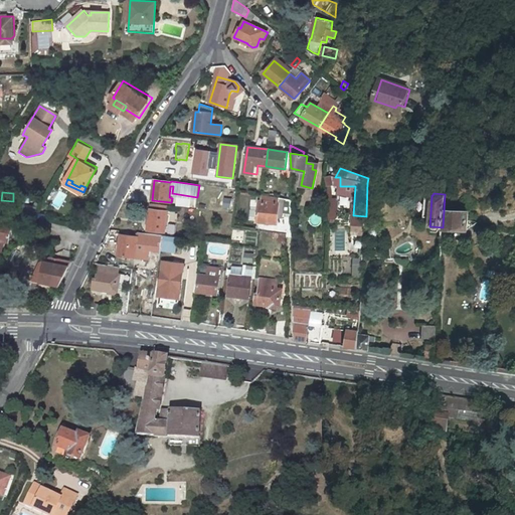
[(223,197),(222,207),(231,208),(232,197),(223,197)]
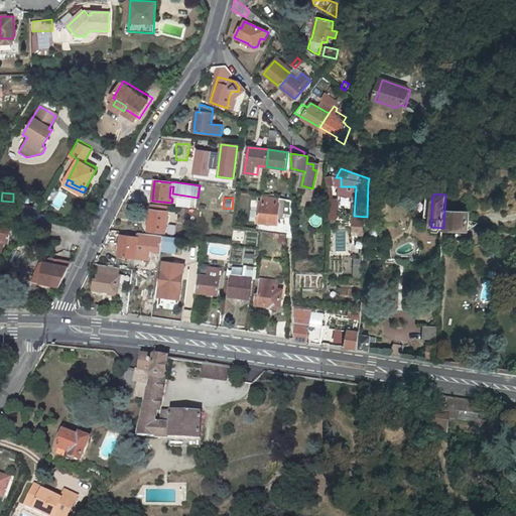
[(280,204),(259,202),(257,222),(278,223),(280,204)]
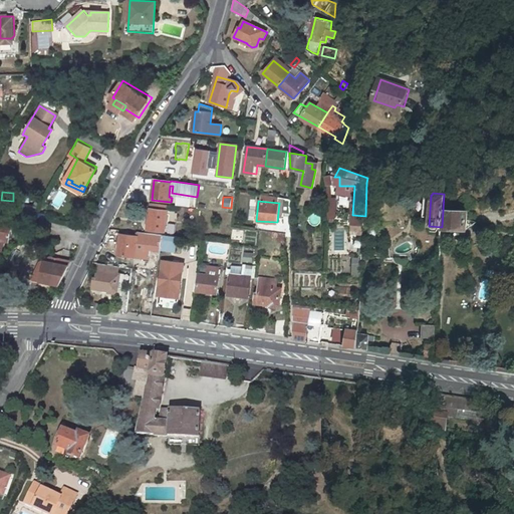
[(164,231),(167,206),(151,204),(148,230),(164,231)]
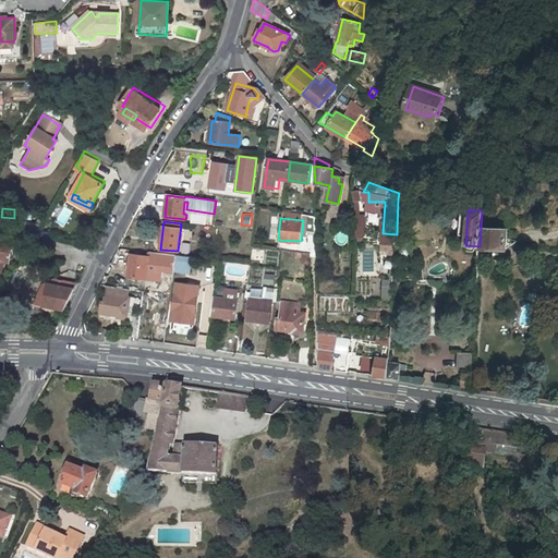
[(508,247),(508,238),(508,229),(481,229),(480,246),(480,247),(508,247)]
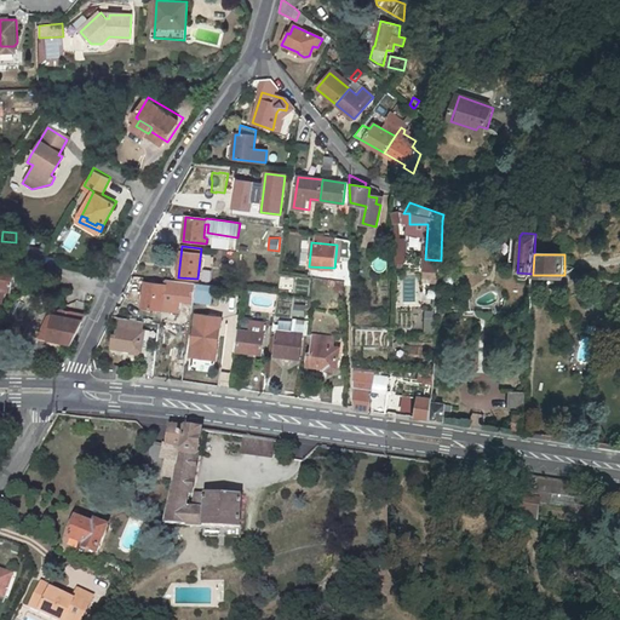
[(15,270),(0,267),(0,300),(1,302),(4,288),(11,291),(15,270)]
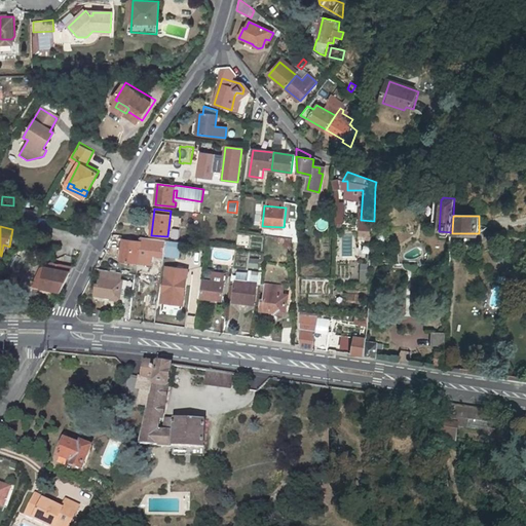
[(165,240),(148,238),(147,247),(164,249),(165,240)]
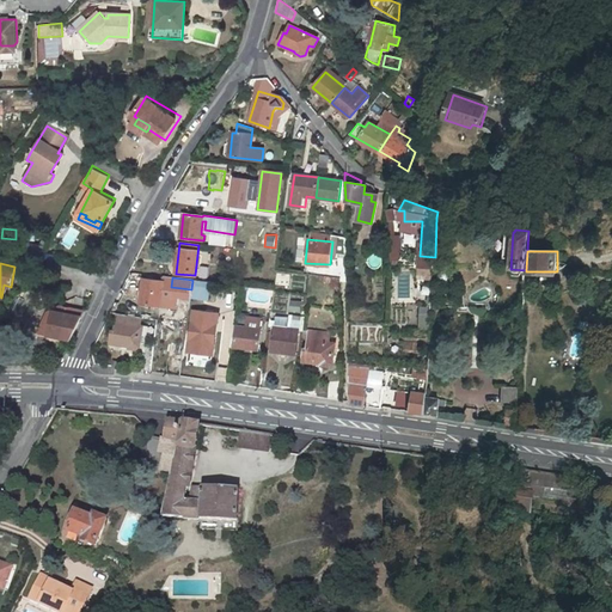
[(164,281),(142,279),(139,304),(159,306),(164,281)]
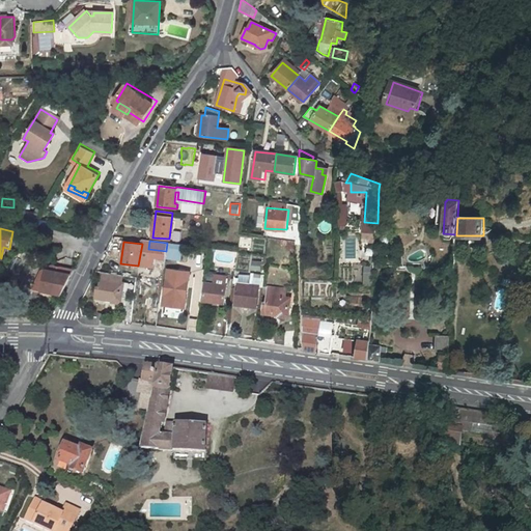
[(180,261),(183,245),(167,243),(166,251),(167,251),(166,260),(180,261)]
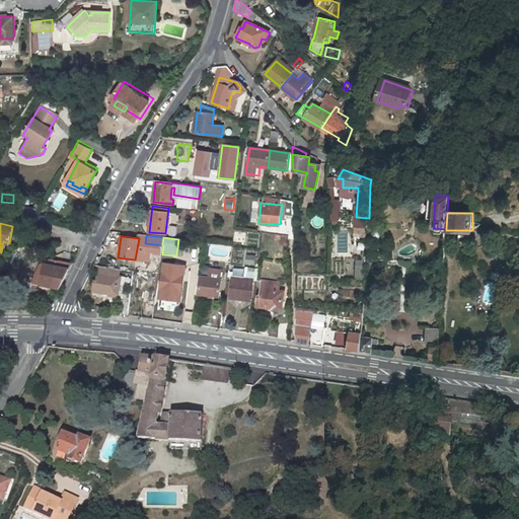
[(254,265),(255,254),(246,254),(246,265),(254,265)]
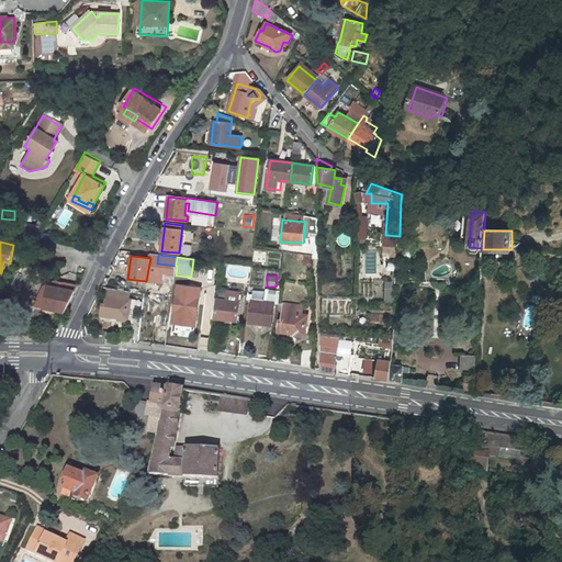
[(38,287),(38,285),(35,303),(36,307),(64,315),(76,289),(56,284),(53,284),(51,285),(49,285),(46,285),(44,285),(43,285),(38,287)]
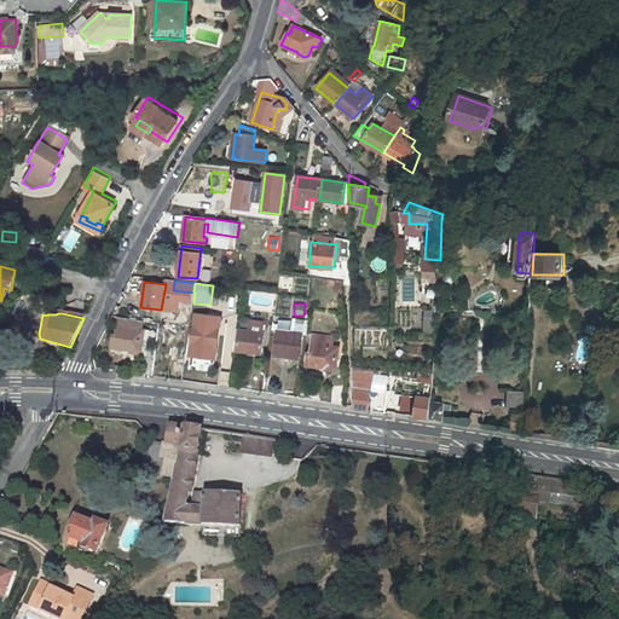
[(223,317),(195,313),(189,356),(217,359),(223,317)]
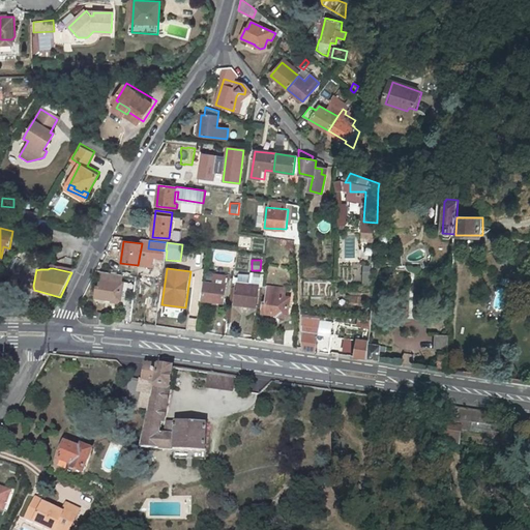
[(97,286),(95,296),(112,299),(112,300),(117,301),(120,299),(121,290),(119,290),(122,275),(102,271),(99,286),(97,286)]
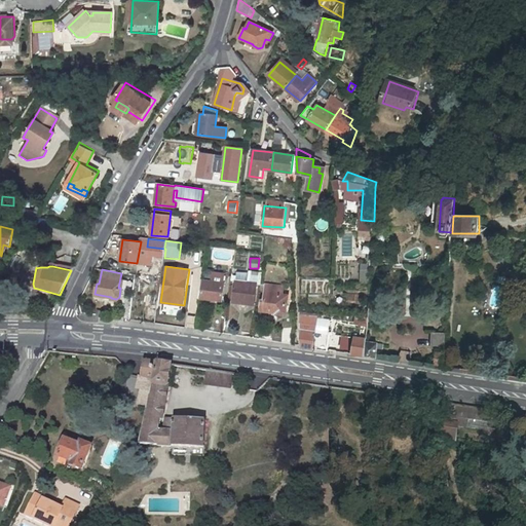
[(256,279),(256,284),(261,285),(262,273),(253,271),(253,275),(256,275),(256,279)]
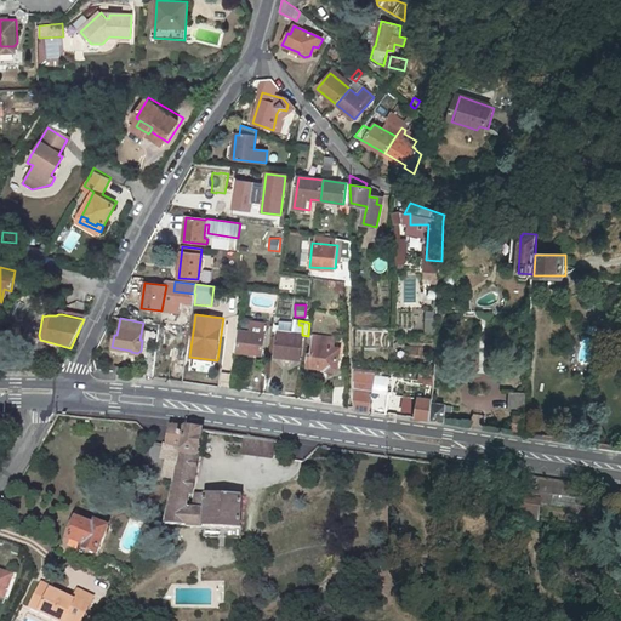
[(277,355),(300,358),(302,335),(301,335),(302,330),(294,330),(290,326),(281,325),(280,331),(279,331),(277,355)]
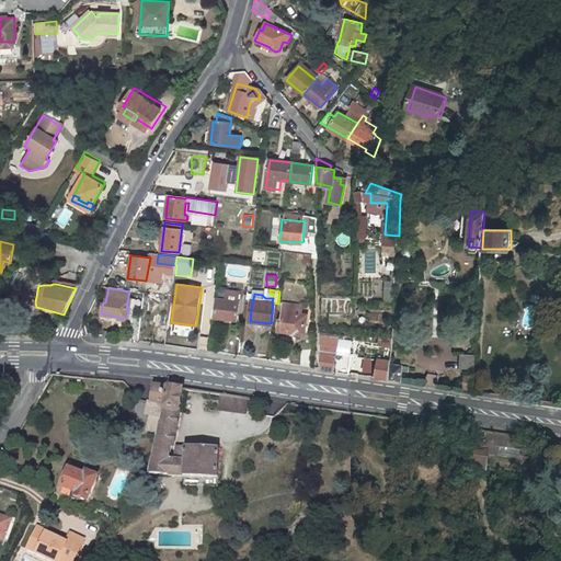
[(239,302),(217,299),(214,317),(236,319),(239,302)]
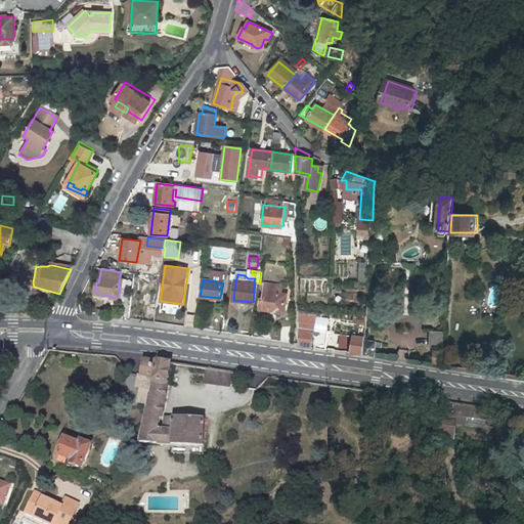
[(282,284),(264,281),(262,299),(261,299),(260,308),(276,311),(276,312),(281,312),(286,311),(288,293),(282,292),(282,284)]
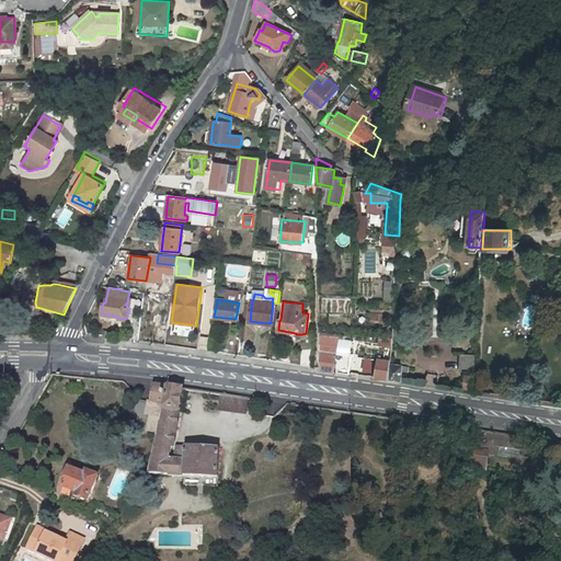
[(369,311),(369,320),(381,321),(381,312),(369,311)]
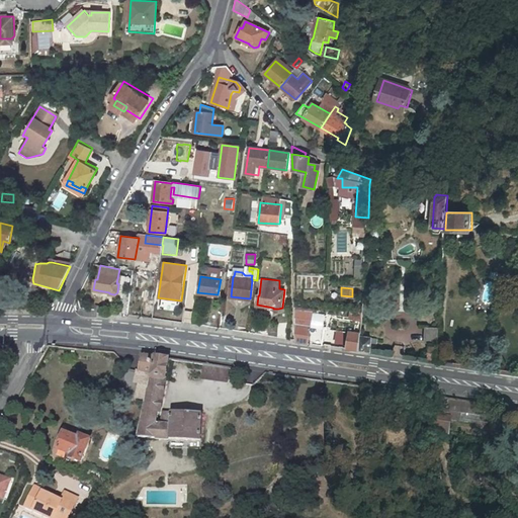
[(309,343),(312,327),(315,309),(294,307),(295,341),(309,343)]
